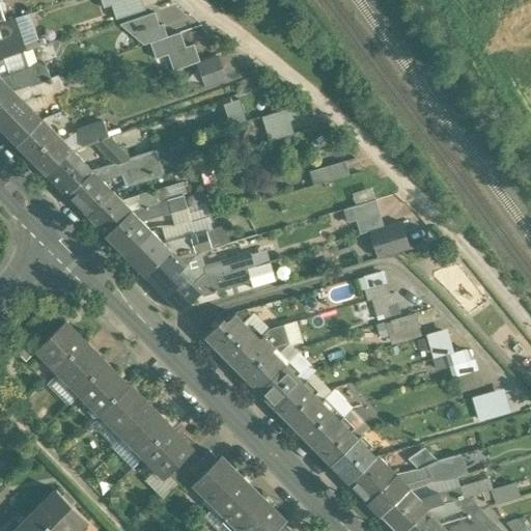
[(155,12),(119,25),(143,46),(150,44),(167,37),(163,25),(159,26),(155,12)]
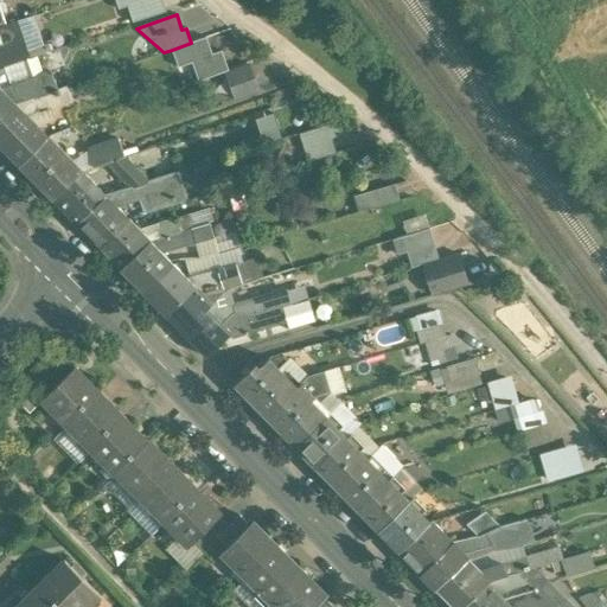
[(6,46),(24,39),(18,21),(0,26),(0,36),(2,44),(0,45),(0,50),(1,53),(7,51),(6,46)]
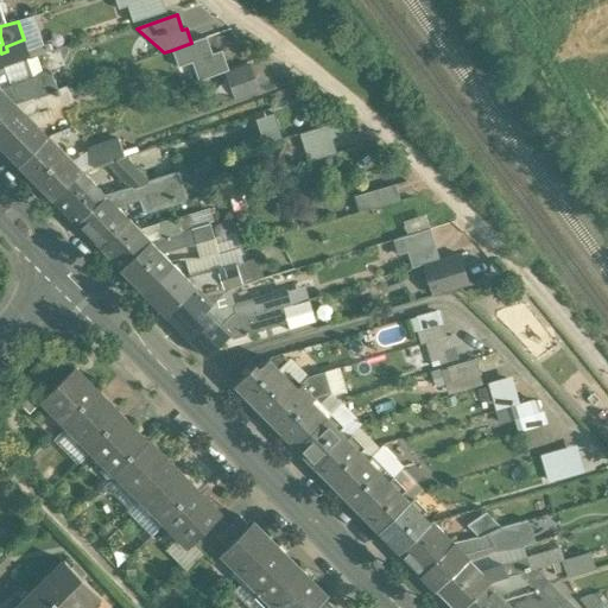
[(191,43),(172,50),(178,68),(192,63),(198,82),(228,70),(222,51),(213,55),(207,37),(191,43)]
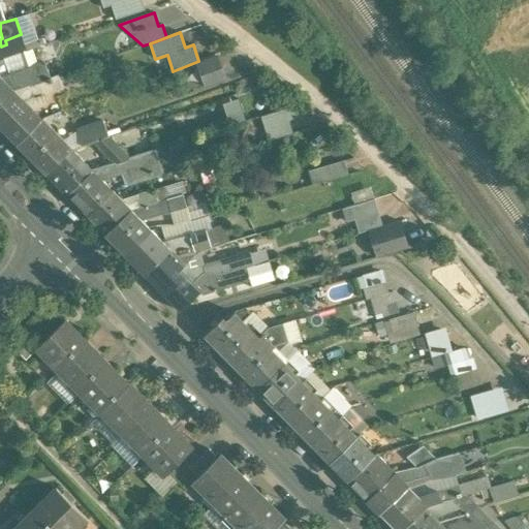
[(0,59),(3,58),(21,52),(27,50),(21,34),(5,40),(6,44),(1,47),(0,47),(0,59)]
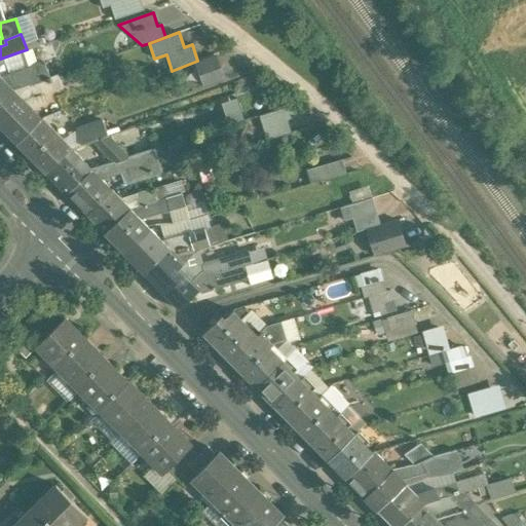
[(21,51),(3,58),(9,74),(27,67),(21,51)]
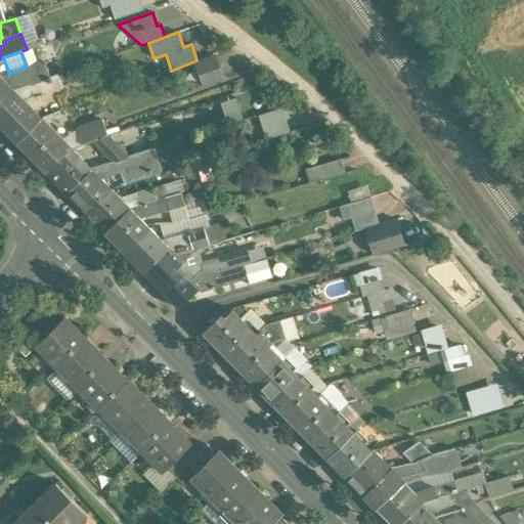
[(45,60),(27,67),(33,83),(50,77),(45,60)]
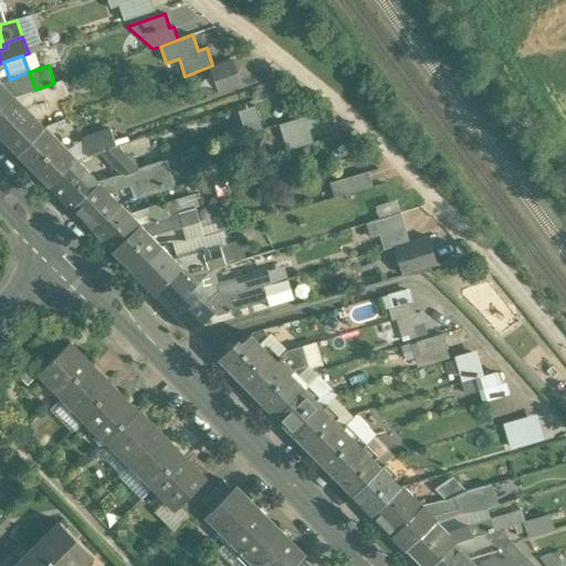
[(10,80),(1,82),(16,96),(35,90),(29,72),(10,80)]
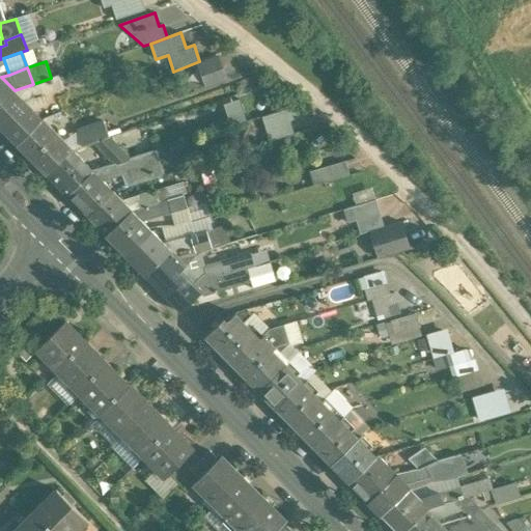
[(33,84),(15,90),(25,102),(64,88),(59,75),(51,78),(33,84)]
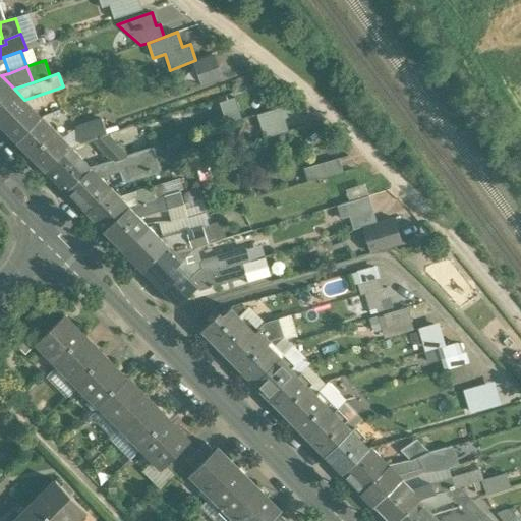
[(1,75),(0,74),(0,102),(14,89),(1,75)]
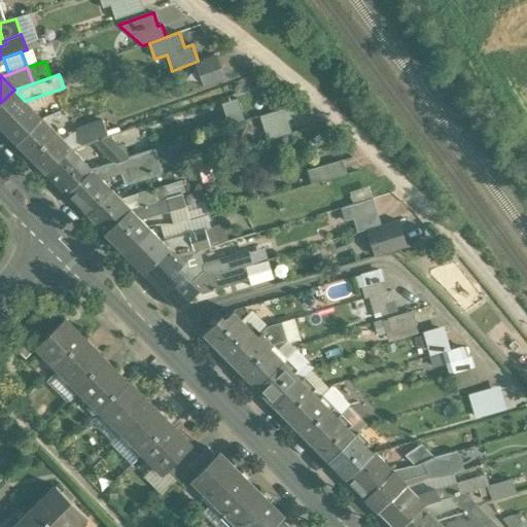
[(14,90),(0,103),(0,126),(16,143),(41,118),(25,101),(14,90)]
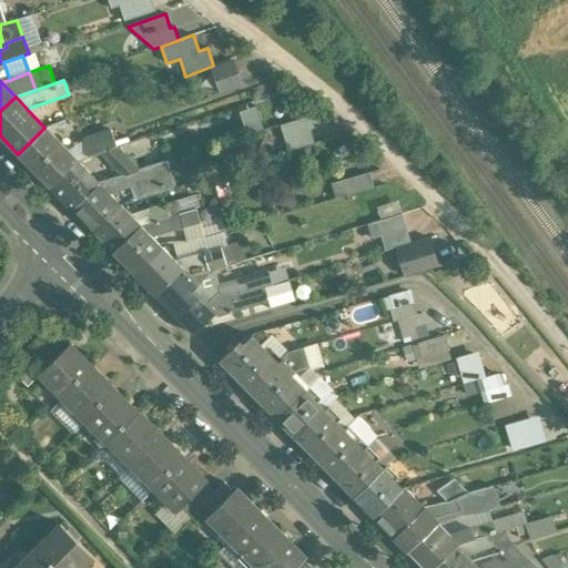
[(316,115),(281,125),(288,151),(314,143),(310,131),(320,128),(316,115)]
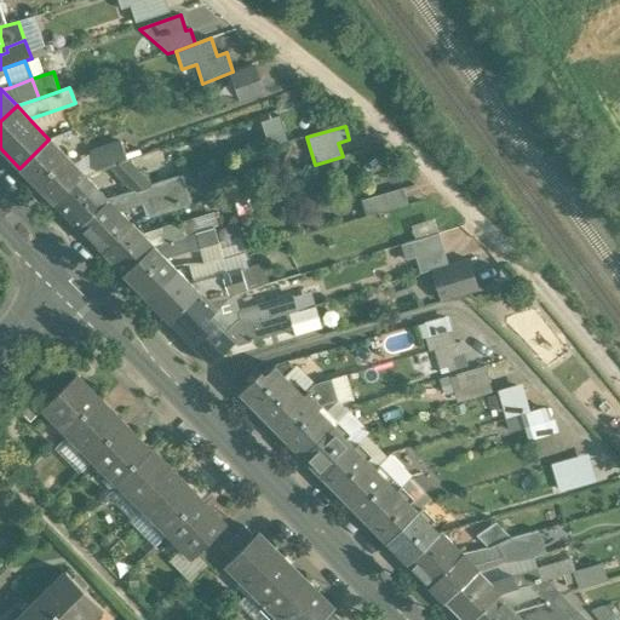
[(75,166),(49,139),(19,168),(53,202),(82,173),(75,166)]
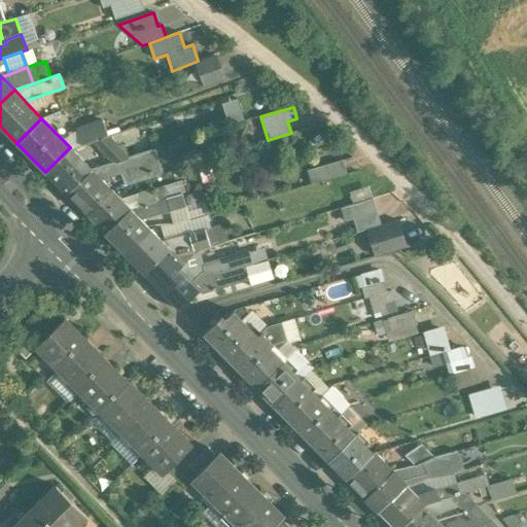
[(103,121),(70,131),(64,141),(70,147),(93,140),(107,136),(103,121)]
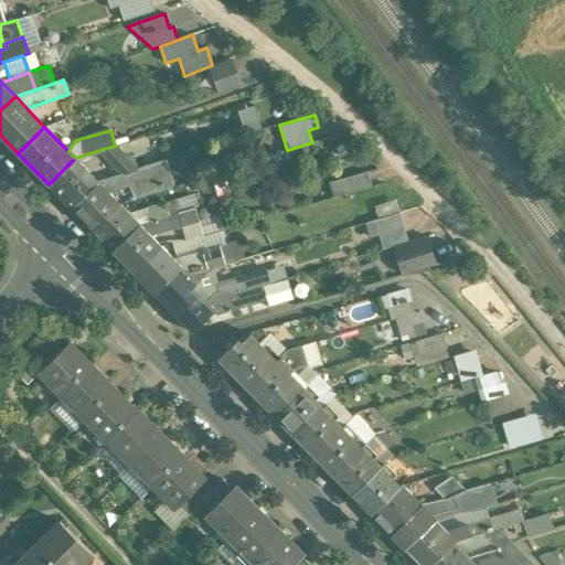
[(138,168),(115,146),(99,150),(121,173),(139,169),(138,168)]
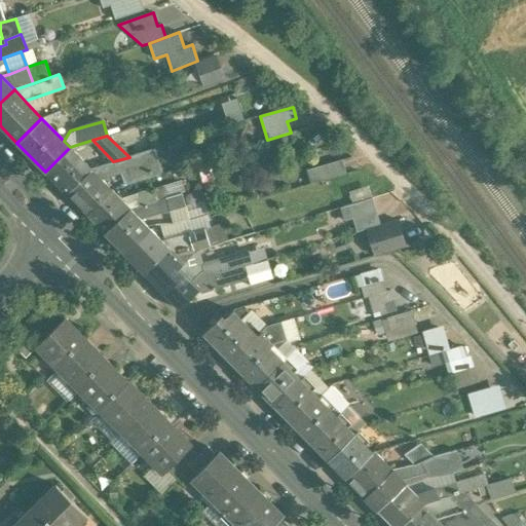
[(91,168),(70,147),(45,172),(67,194),(91,168)]
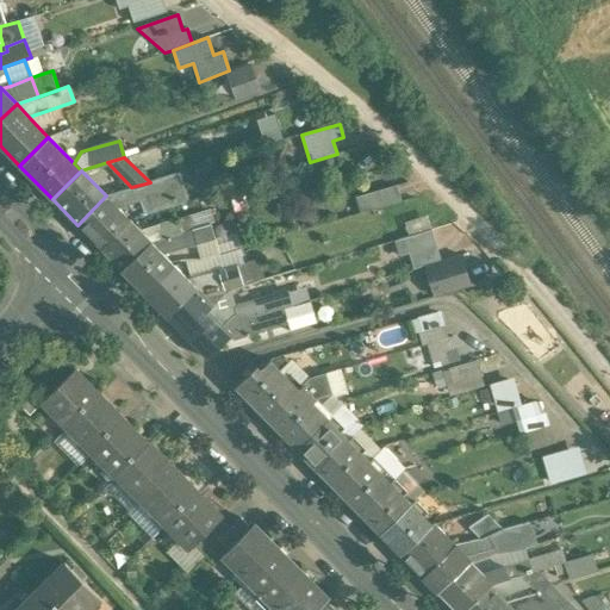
[(131,187),(106,195),(78,225),(99,248),(128,217),(118,207),(139,200),(142,209),(150,207),(187,197),(180,172),(149,181),(150,182),(131,187)]
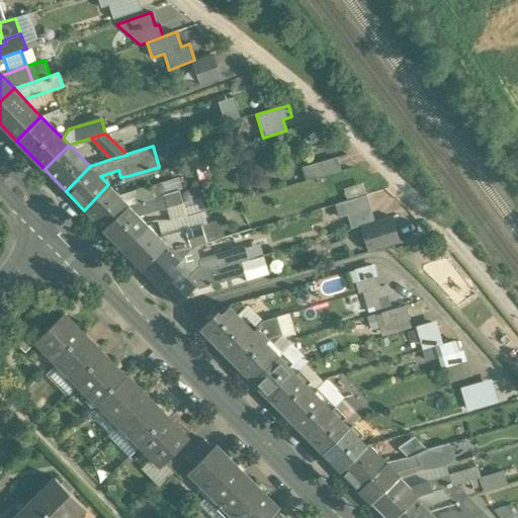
[(337,158),(301,167),(306,180),(341,171),(337,158)]
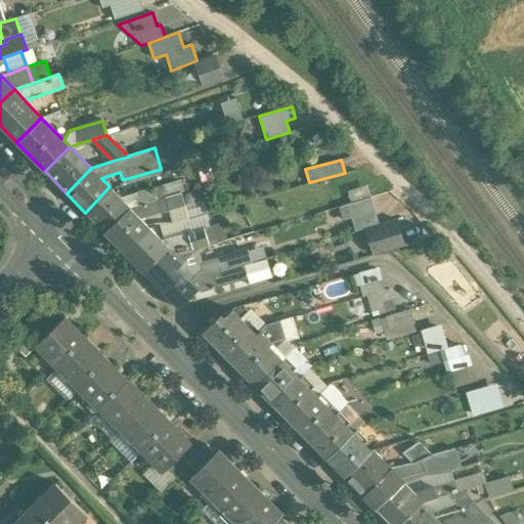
[(110,186),(85,213),(104,232),(129,207),(110,186)]
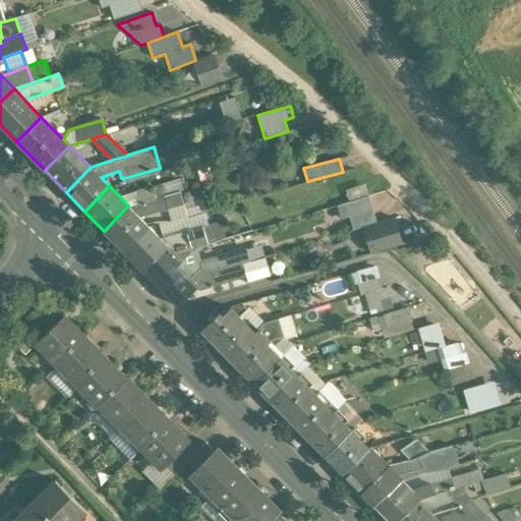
[(152,187),(135,191),(135,197),(131,198),(135,204),(135,205),(151,200),(155,198),(152,187)]
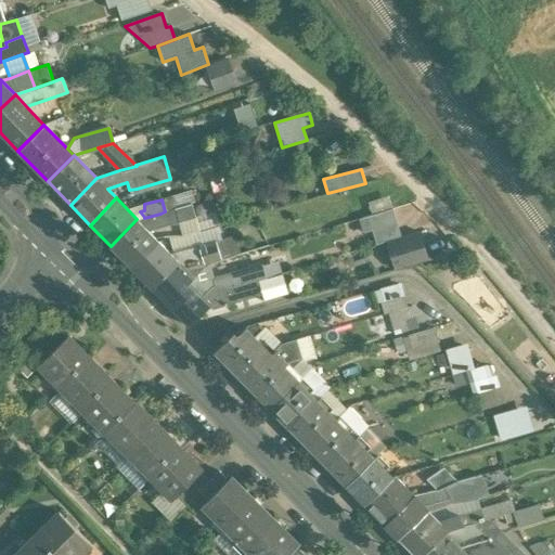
[(192,204),(165,211),(160,214),(144,218),(144,217),(137,219),(111,246),(130,266),(156,240),(147,230),(171,223),(172,223),(195,218),(192,204)]
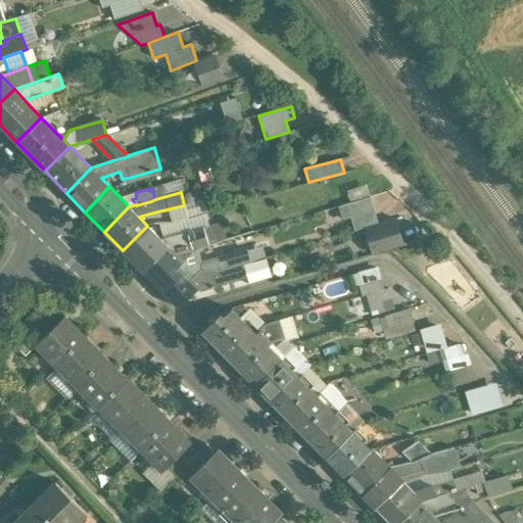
[(371,197),(339,206),(342,220),(350,217),(374,209),(371,197)]
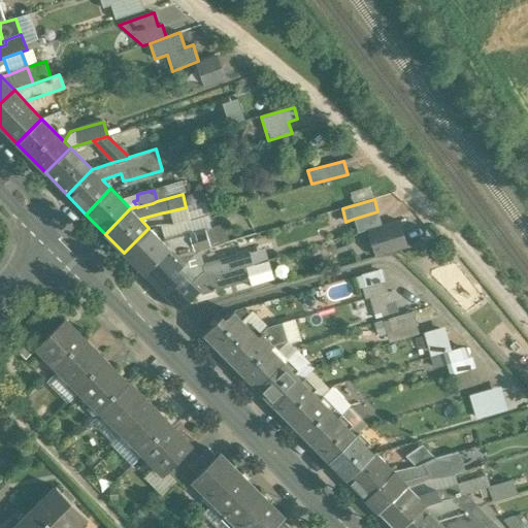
[(377,211),(354,219),(358,233),(369,230),(382,226),(377,211)]
